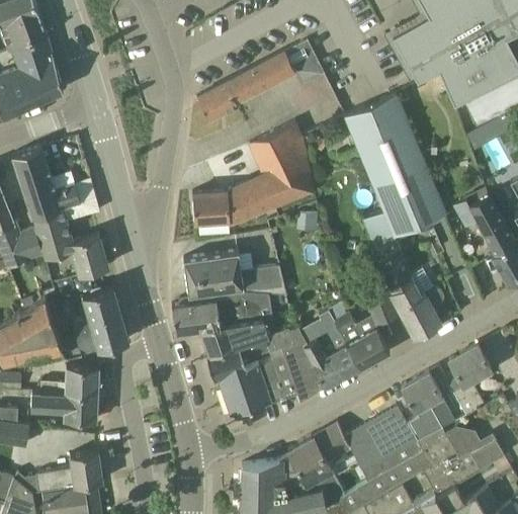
[(33,0),(2,0),(0,1),(0,29),(8,51),(11,50),(46,35),(33,0)]
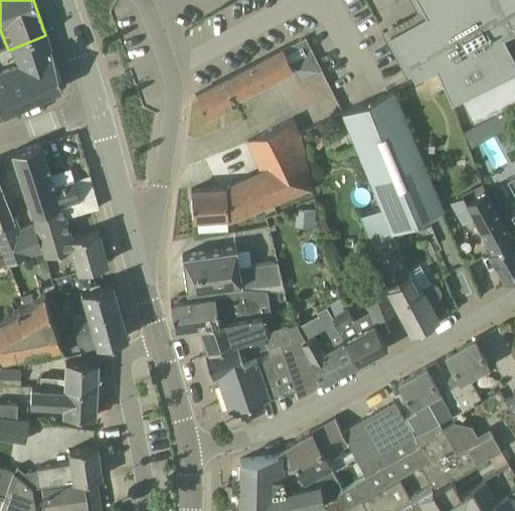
[(514,0),(415,0),(425,18),(390,38),(414,81),(414,82),(421,78),(437,71),(447,95),(452,106),(462,101),(514,74),(514,62),(511,54),(504,40),(513,35),(514,34),(514,0)]
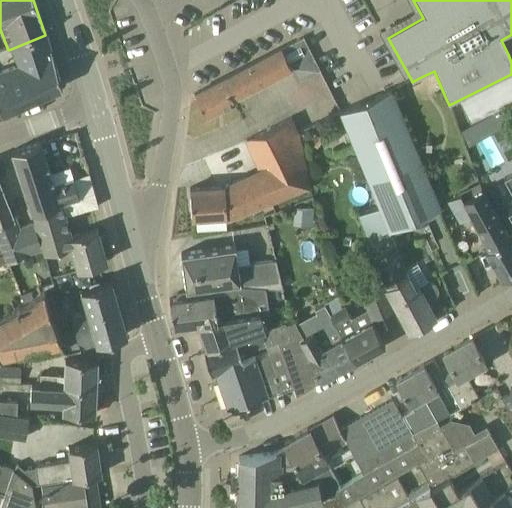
[(46,36),(45,35),(11,49),(19,67),(34,102),(62,90),(46,36)]
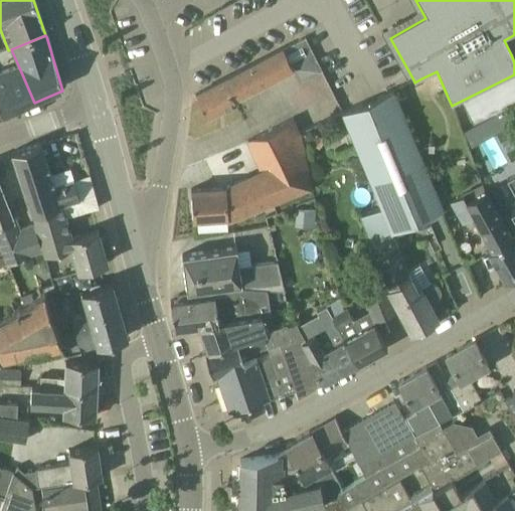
[(504,40),(511,54),(514,52),(514,39),(513,35),(504,40)]
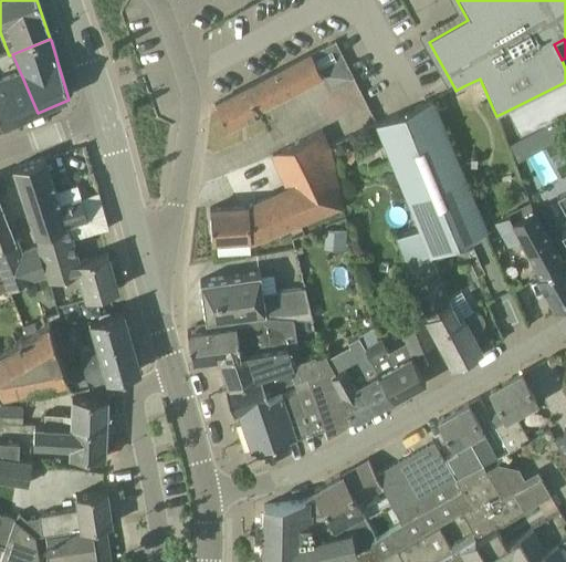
[(323,80),(312,56),(215,107),(228,133),(260,115),(259,112),(323,80)]
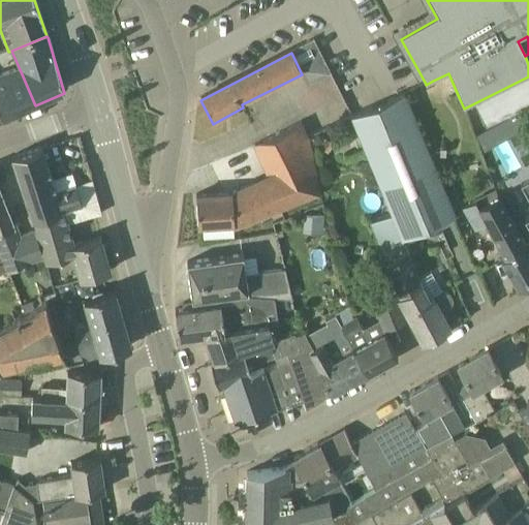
[(20,69),(0,78),(0,115),(2,121),(35,105),(20,69)]
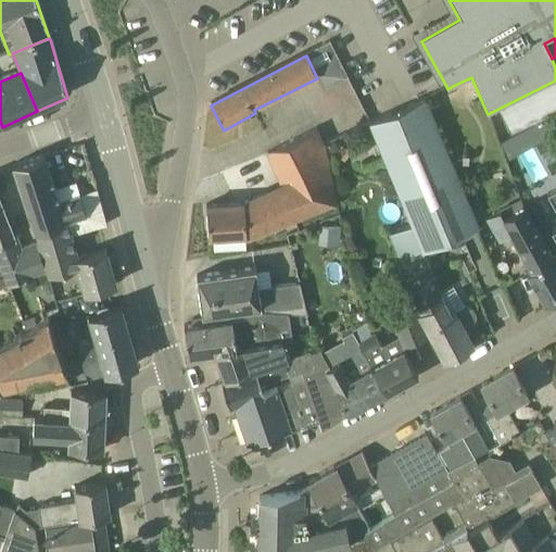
[(555,80),(498,109),(512,135),(555,112),(555,80)]
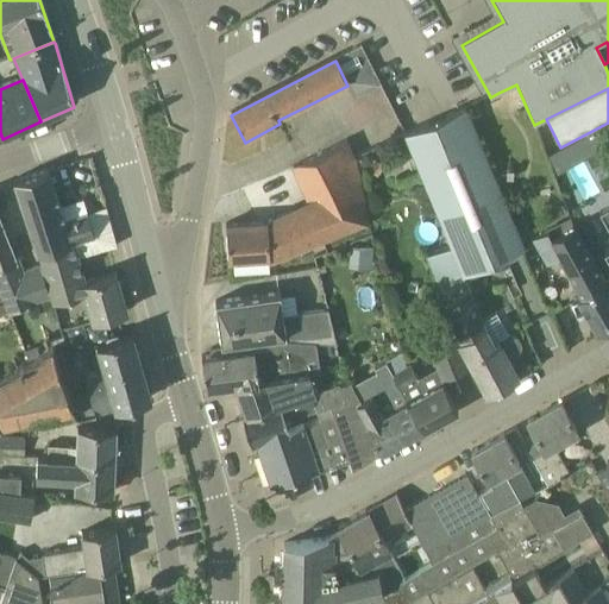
[(465,112),(406,137),(452,249),(464,278),(525,253),(465,112)]
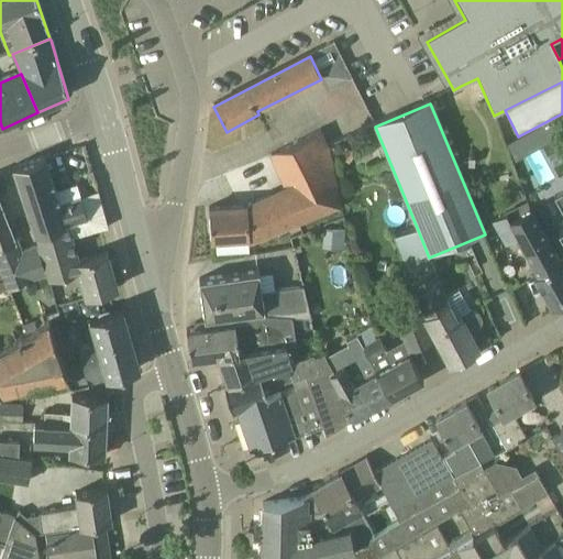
[(548,123),(527,134),(536,152),(556,140),(548,123)]
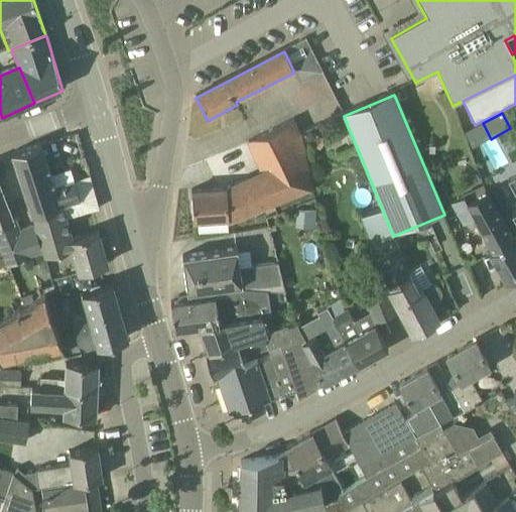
[(300,138),(292,124),(249,145),(261,174),(227,190),(191,194),(194,223),(197,222),(227,220),(229,225),(310,192),(300,138)]
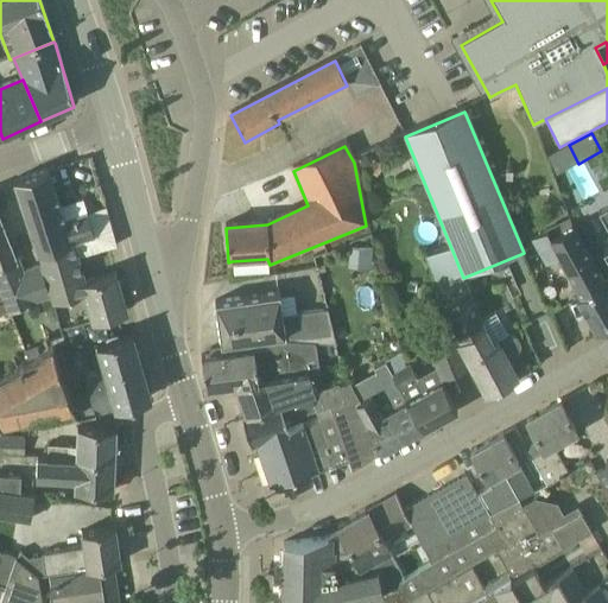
[(366,172),(377,179),(384,167),(374,160),(366,172)]
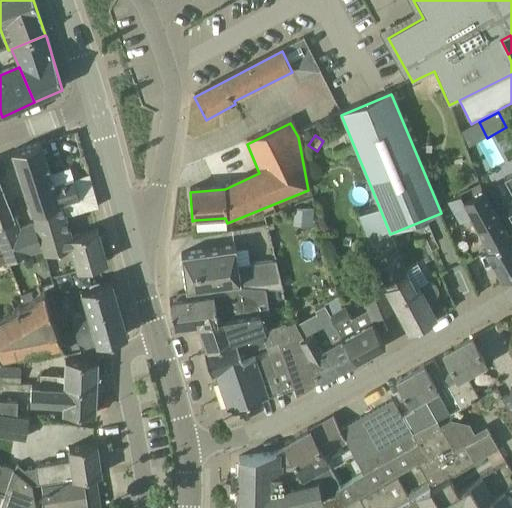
[(60,207),(62,207),(81,201),(75,181),(72,181),(55,186),(41,145),(12,154),(32,217),(59,208),(60,207)]
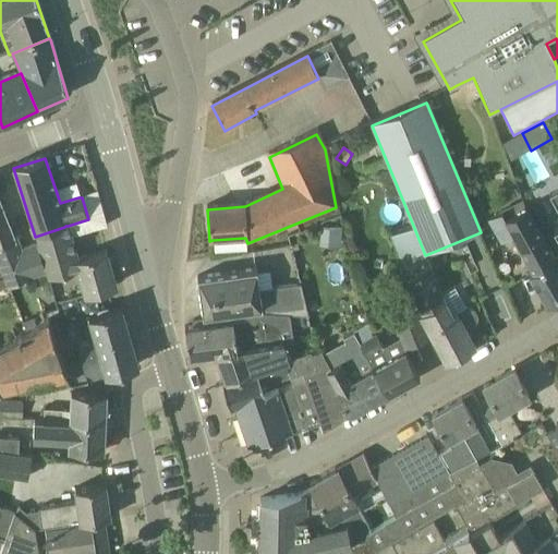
[(45,276),(36,245),(20,252),(0,202),(0,264),(9,289),(45,276)]
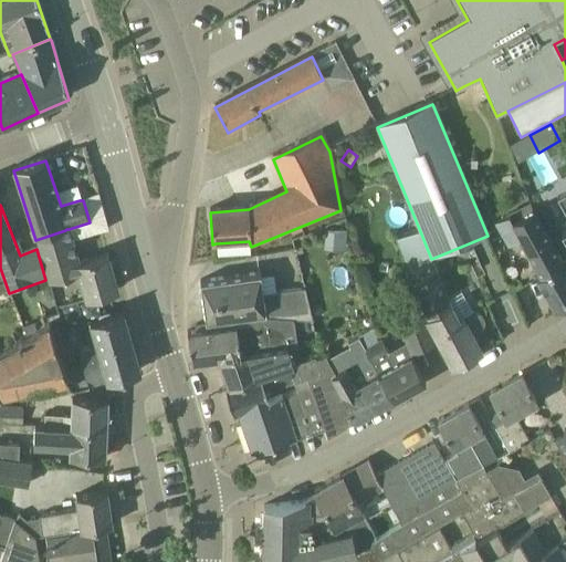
[(565,272),(533,212),(512,224),(509,218),(494,226),(507,250),(522,242),(541,278),(537,279),(556,313),(565,308),(565,272)]
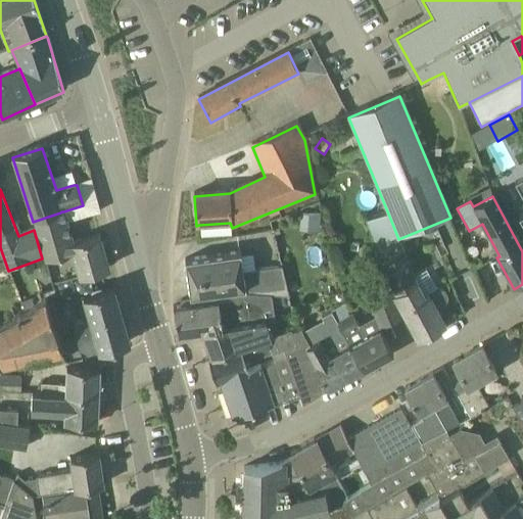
[(61,211),(60,213),(33,222),(35,229),(34,230),(42,258),(43,258),(45,264),(75,254),(72,245),(75,244),(63,211),(61,211)]
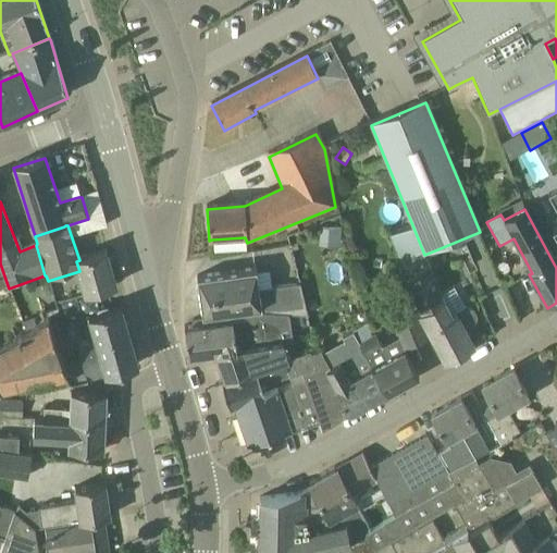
[(413,228),(391,236),(403,266),(418,314),(446,363),(473,348),(463,331),(473,327),(477,319),(472,312),(465,309),(455,315),(454,314),(450,316),(443,302),(424,255),(413,228)]
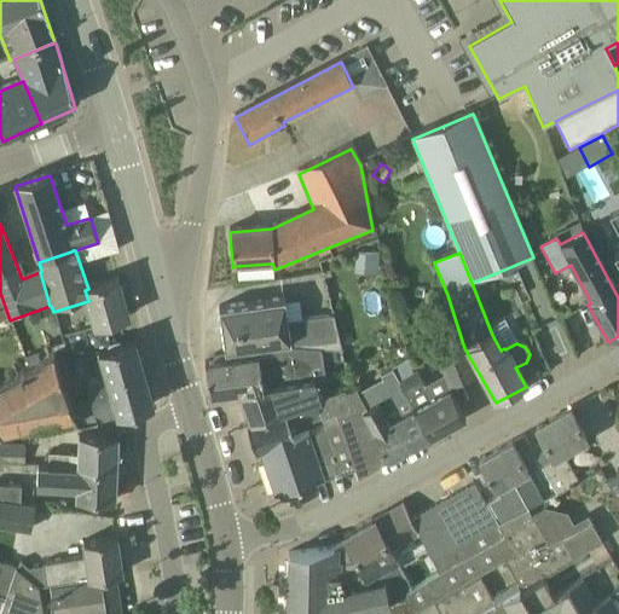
[(379,256),(356,254),(354,277),(376,278),(379,256)]
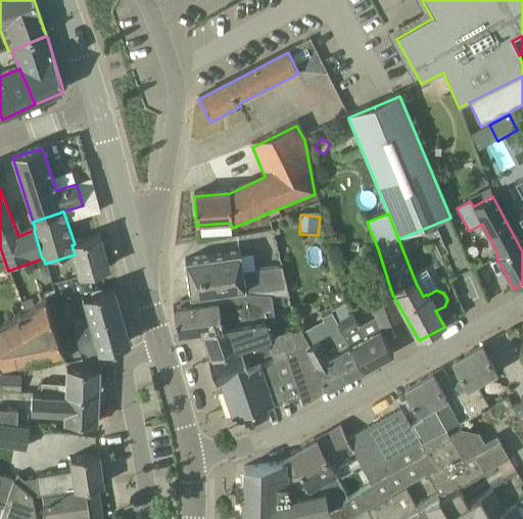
[(72,245),(75,254),(81,279),(108,271),(98,237),(75,244),(72,245)]
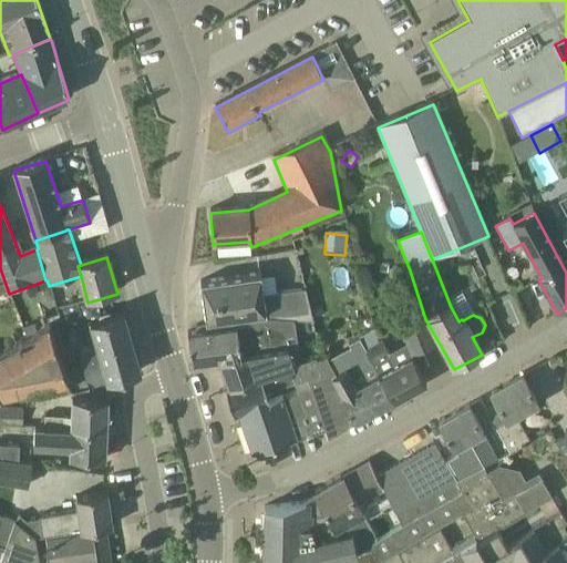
[(256,317),(294,321),(312,324),(306,292),(264,297),(260,276),(200,285),(202,292),(199,297),(203,303),(206,324),(240,319),(256,317)]
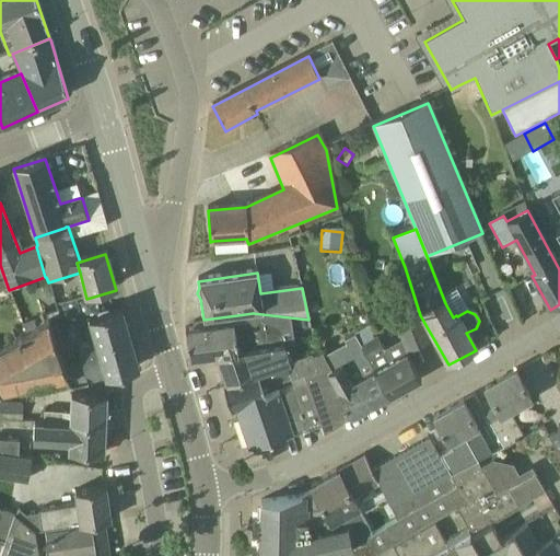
[(500,292),(487,299),(500,327),(514,321),(500,292)]
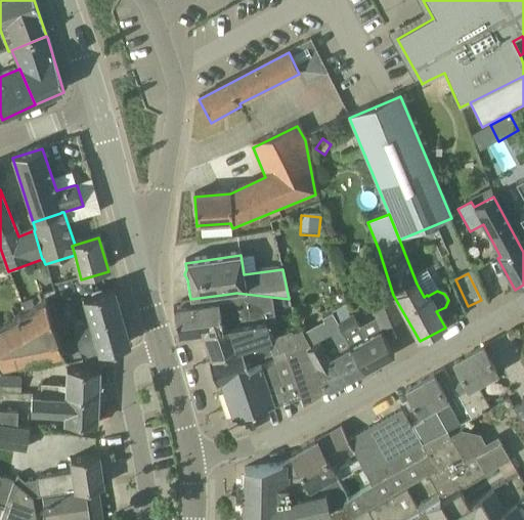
[(76,332),(122,317),(114,290),(84,299),(88,312),(83,313),(86,323),(74,327),(76,332)]
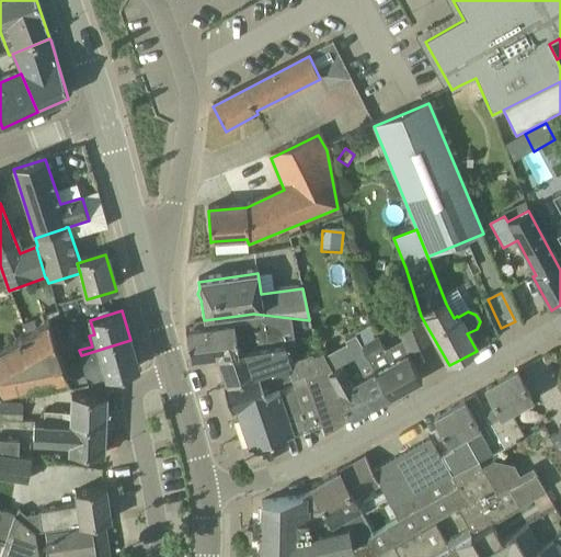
[(228,386),(286,366),(297,362),(290,318),(253,314),(238,316),(238,319),(193,326),(194,331),(186,332),(190,361),(218,356),(228,386)]
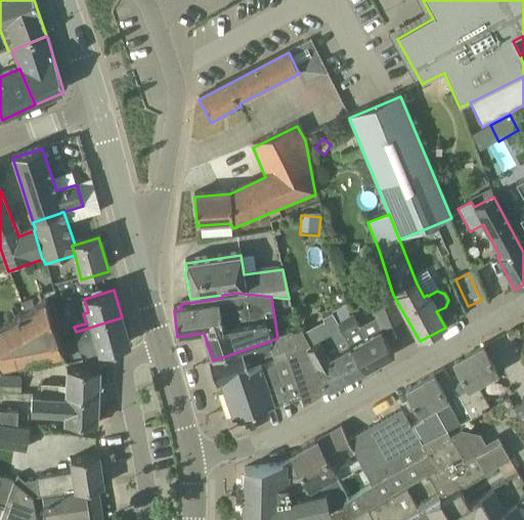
[(391,293),(369,302),(380,328),(401,318),(391,293)]
